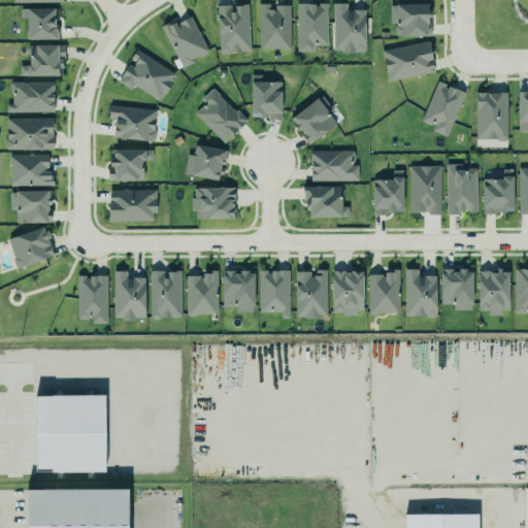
[(345,0),(331,1),(331,50),(353,50),(353,52),(364,51),(363,7),(345,7),(345,0)]
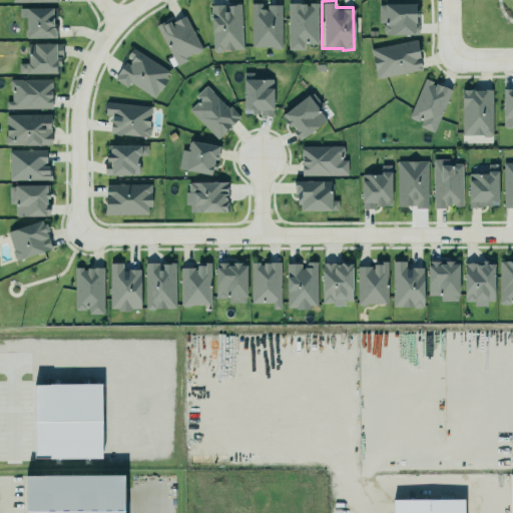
[(288,50),(304,50),(304,44),(318,44),(317,3),(288,4),(288,50)]
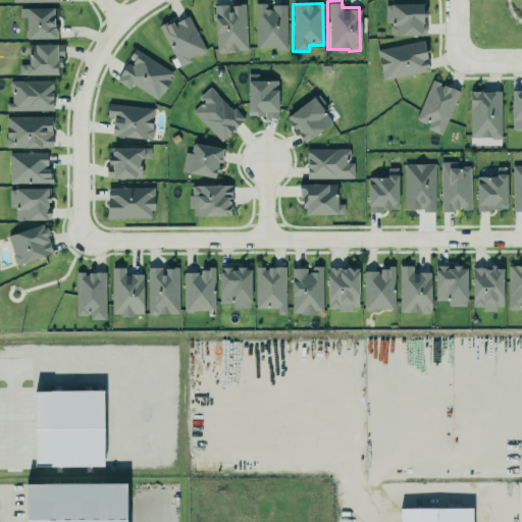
[(256,49),(286,49),(285,6),(265,7),(265,4),(255,4),(256,49)]
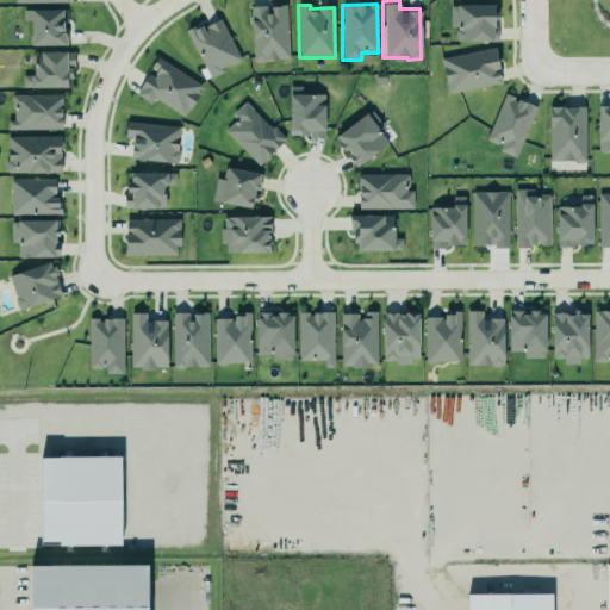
[(495,6),(449,5),(449,27),(455,27),(455,42),(495,42),(495,6)]
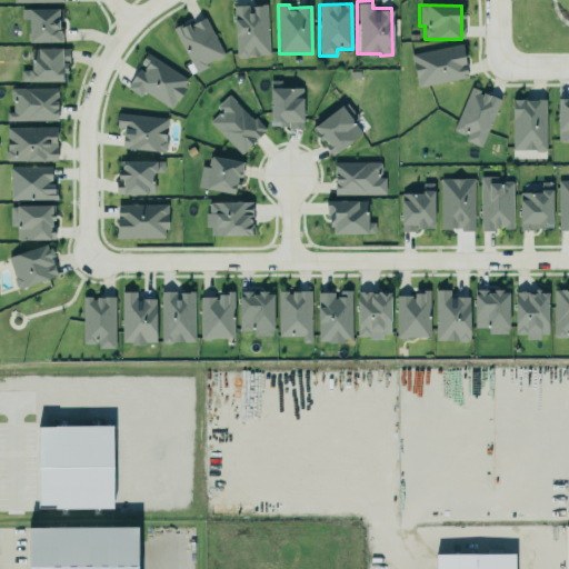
[(233,7),(235,57),(269,57),(268,6),(233,7)]
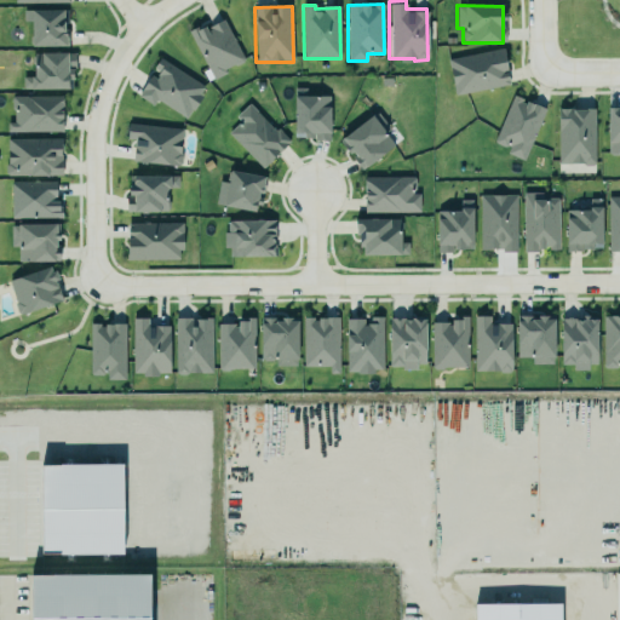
[(32,22),(30,46),(64,46),(64,11),(23,10),(23,22),(32,22)]
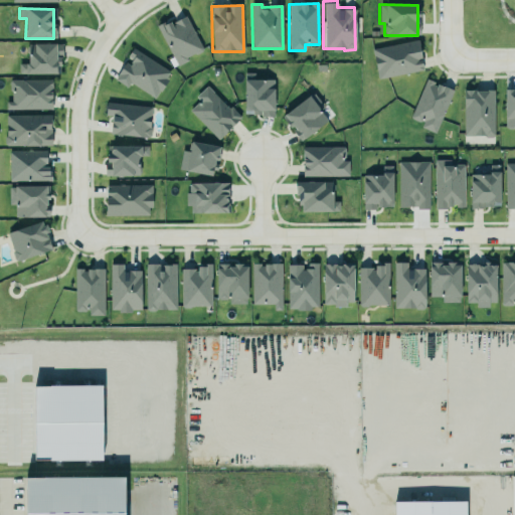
[(158,27),(175,64),(203,51),(185,14),(158,27)]
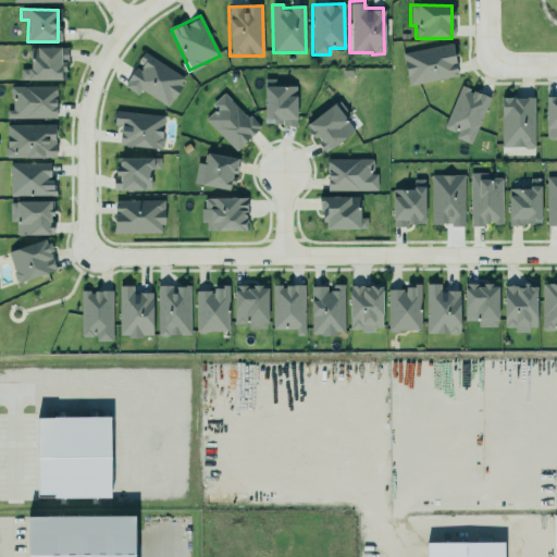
[(403,51),(407,85),(457,78),(453,45),(403,51)]
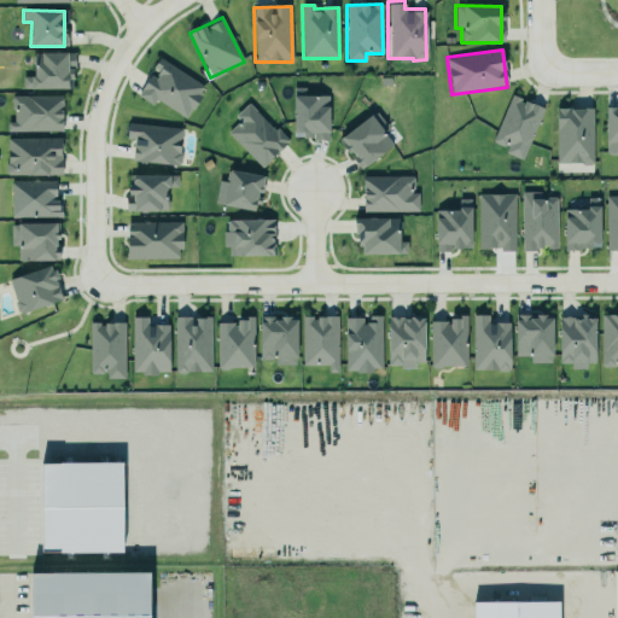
[(33,53),(33,76),(22,77),(23,89),(74,89),(73,52),(33,53)]
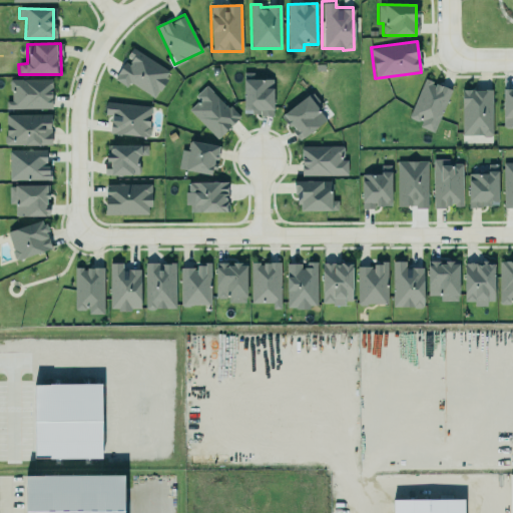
[(170,72),(131,48),(124,59),(125,60),(113,80),(126,88),(129,83),(153,98),(170,72)]
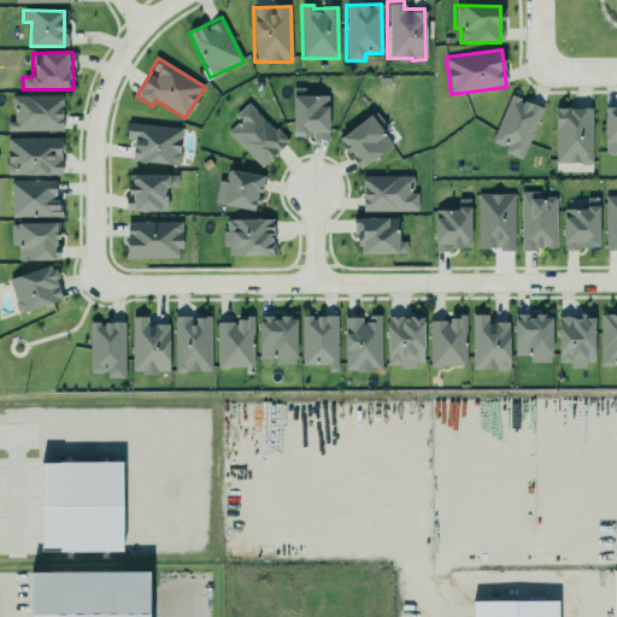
[(292,90),(325,90),(325,139),(311,139),(311,133),(292,133),(292,90)]
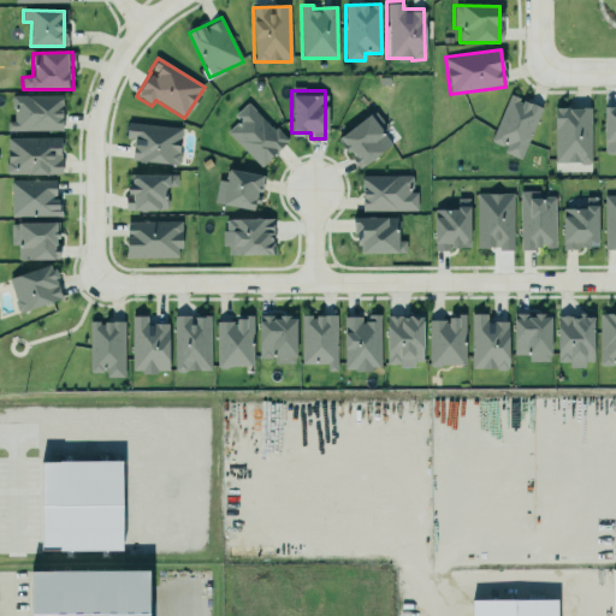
[(61,95),(12,96),(12,122),(6,122),(6,131),(63,131),(61,95)]
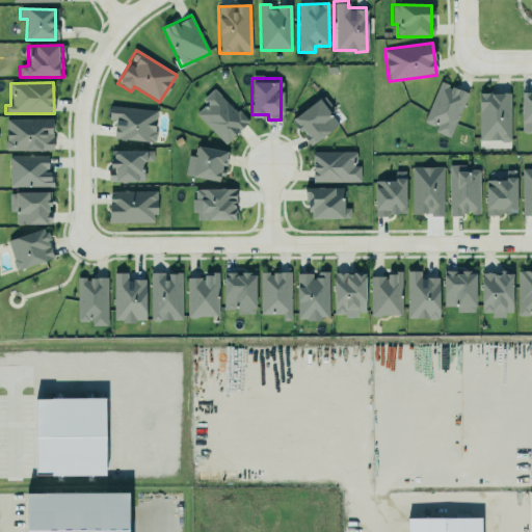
[(468,94),(440,82),(423,123),(435,128),(434,132),(449,138),(468,94)]
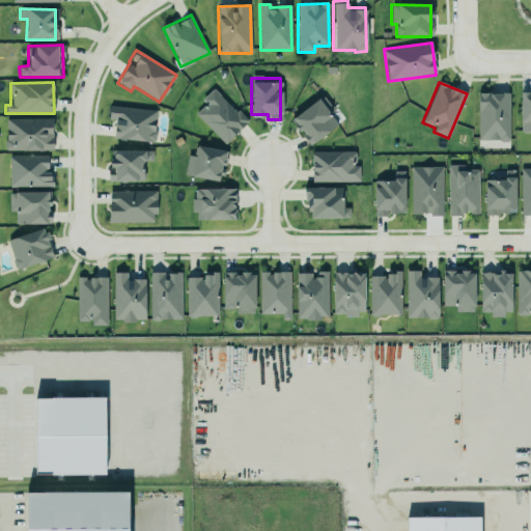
[(193,111),(223,143),(248,119),(238,108),(235,110),(213,85),(200,96),(203,101),(193,111)]
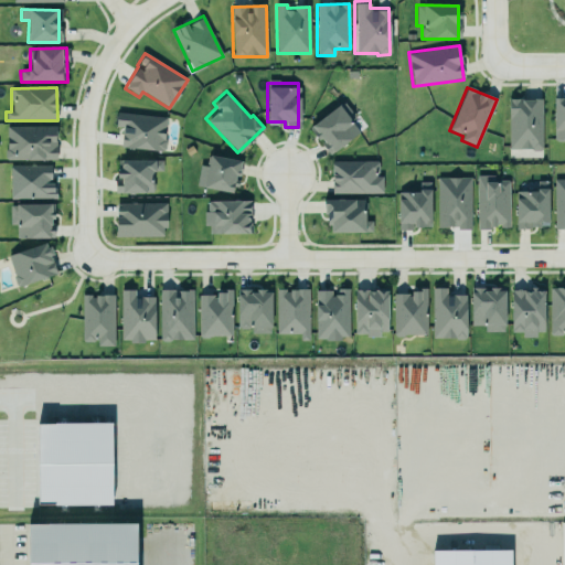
[(508,95),(508,147),(540,147),(541,95),(508,95)]
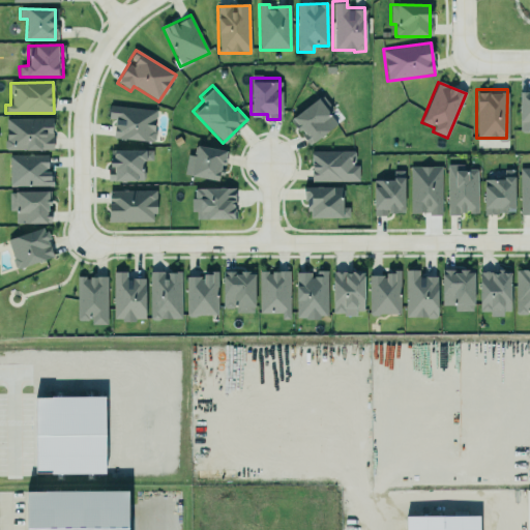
[(529,94),(519,95),(520,133),(529,133),(529,135),(529,94)]
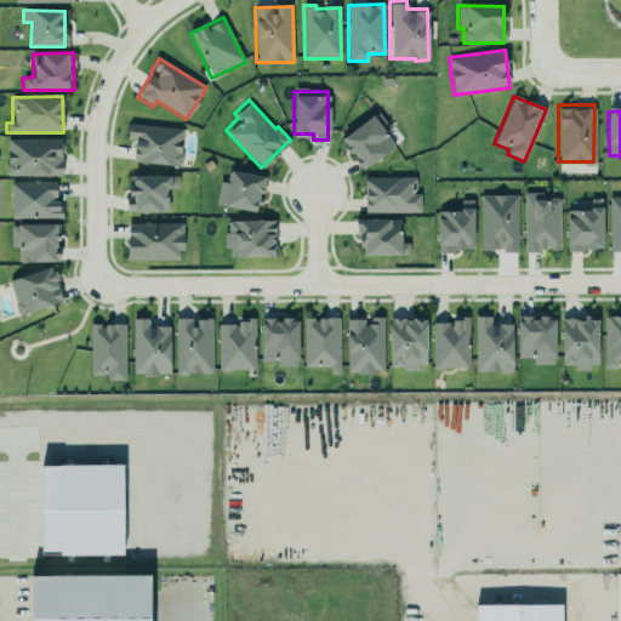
[(371,113),(340,135),(354,155),(351,158),(358,167),(393,143),(371,113)]
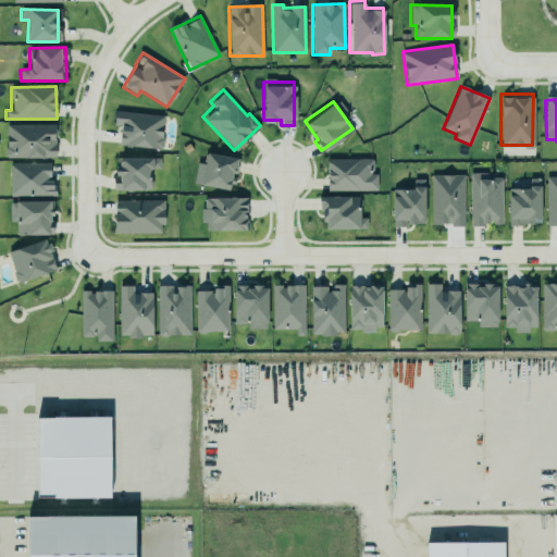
[(114,109),(163,113),(160,136),(162,137),(161,146),(119,141),(121,122),(113,121),(114,109)]
